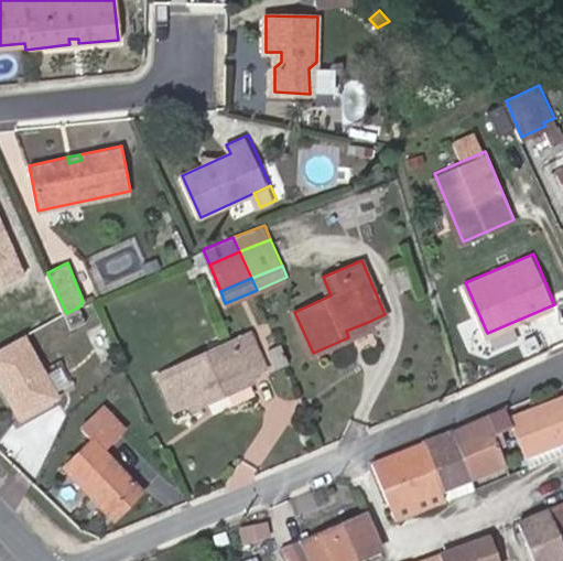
[(72,326),(88,320),(82,305),(66,313),(72,326)]
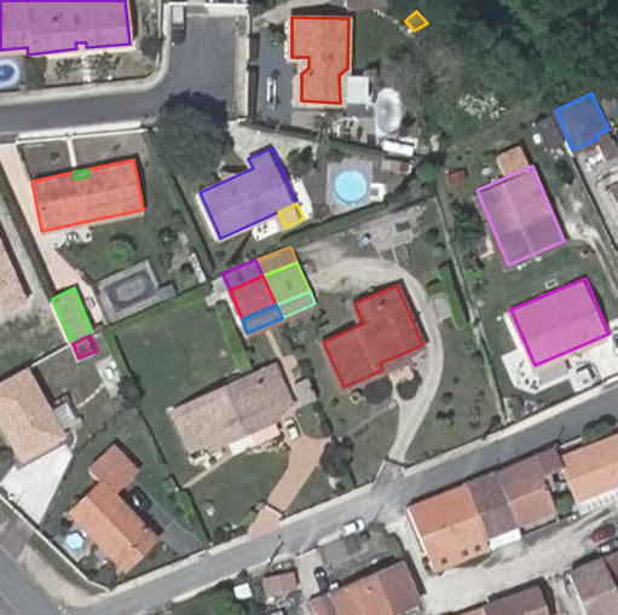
[(406,359),(404,353),(380,363),(382,370),(406,359)]
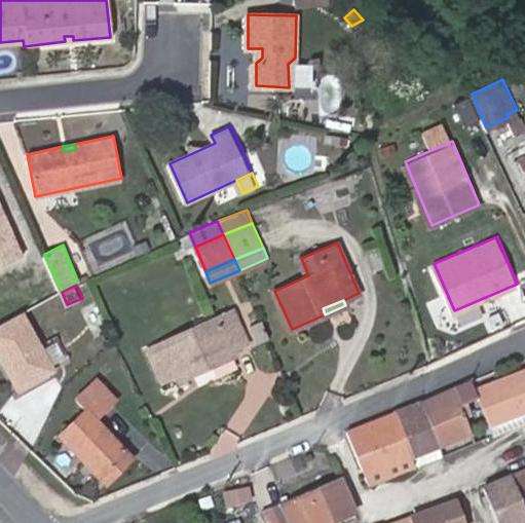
[(235,307),(150,347),(165,379),(180,373),(183,377),(215,363),(212,355),(233,346),(249,338),(235,307)]
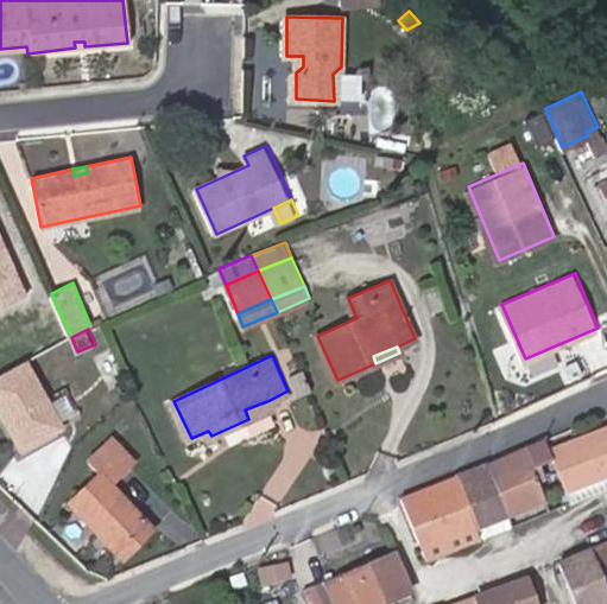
[(313,389),(303,368),(290,374),(299,395),(313,389)]
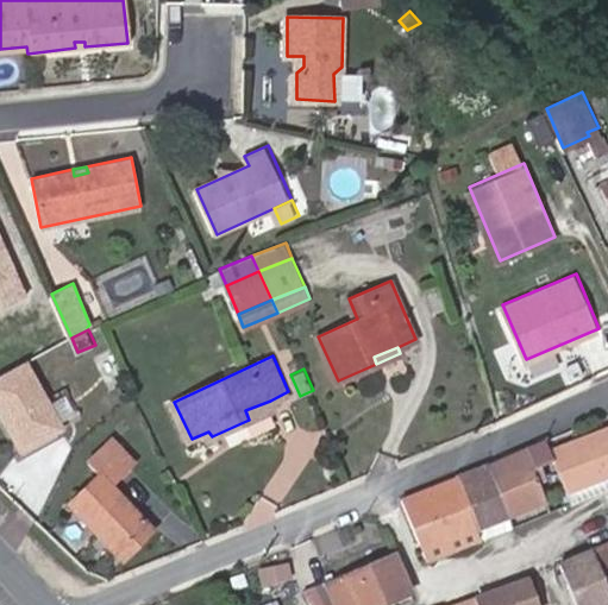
[(270,401),(245,410),(249,420),(274,409),(270,401)]
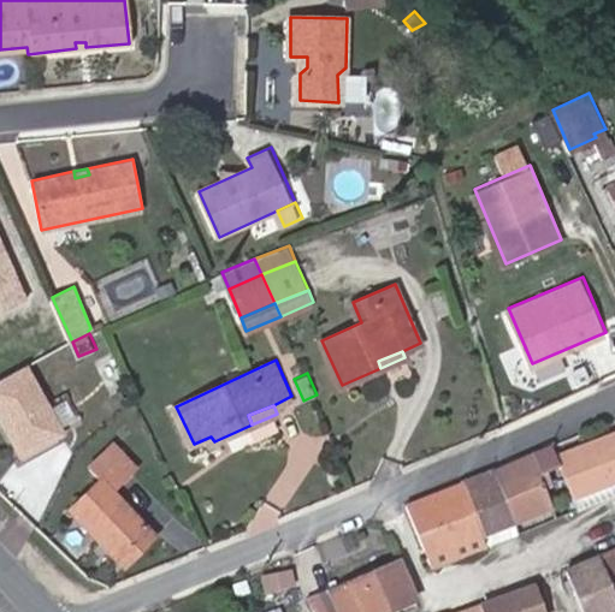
[(566,470),(574,493),(614,477),(614,433),(559,455),(566,470)]
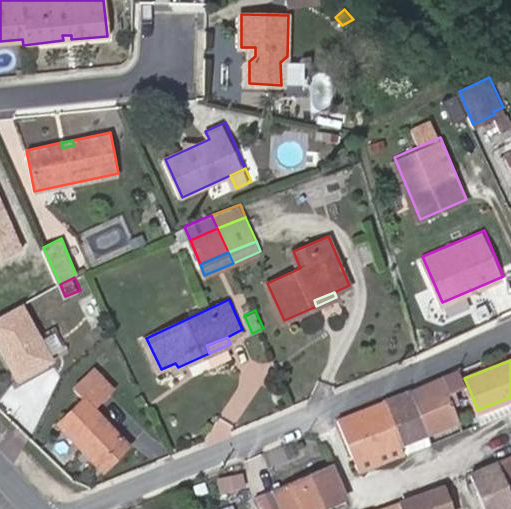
[(76,385),(86,395),(60,420),(106,468),(132,443),(95,404),(113,387),(95,367),(76,385)]
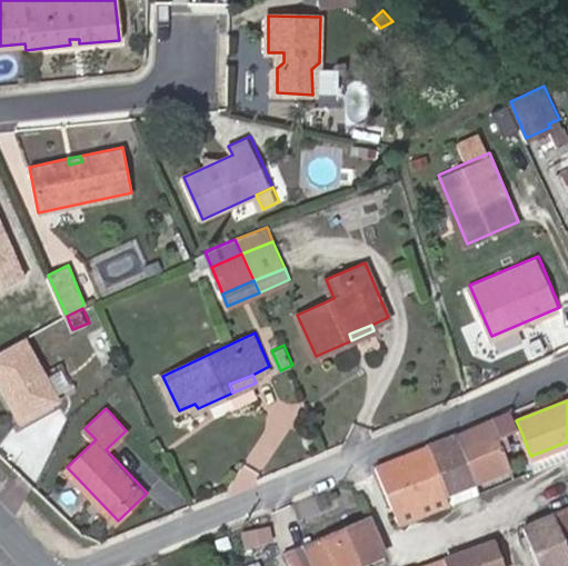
[(522,435),(516,420),(514,408),(491,418),(504,449),(510,447),(509,440),(522,435)]
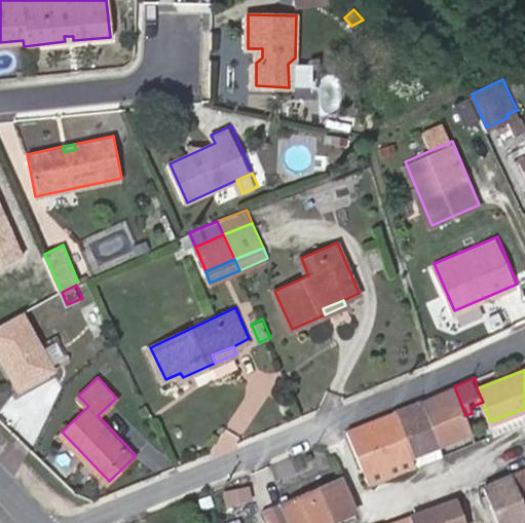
[(440,444),(472,431),(465,415),(454,386),(422,400),(440,444)]
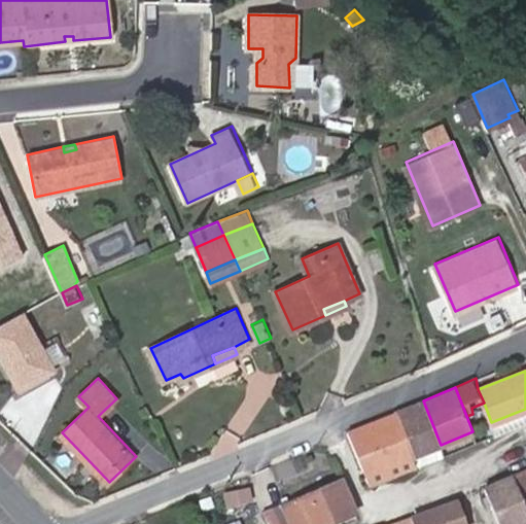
[(423,400),(395,412),(413,455),(441,445),(423,400)]
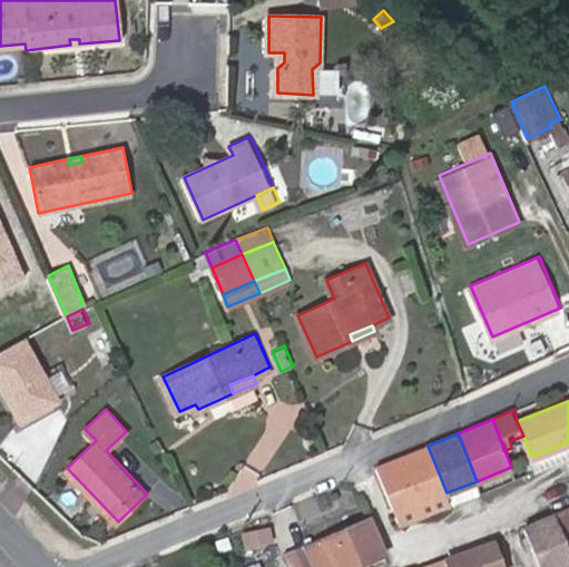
[(393,505),(396,512),(415,505),(447,492),(428,446),(378,466),(393,505)]
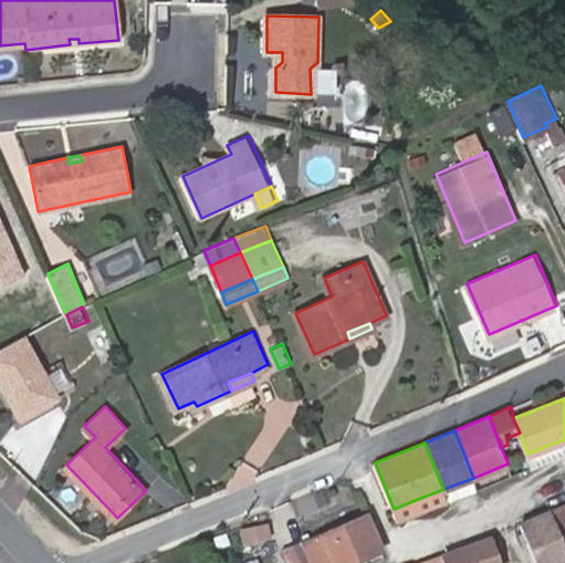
[(449,500),(478,489),(473,478),(443,489),(449,500)]
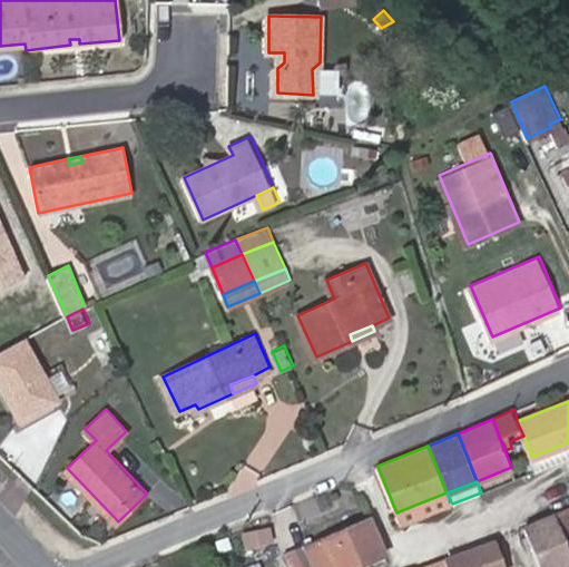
[(421,516),(452,504),(447,492),(415,505),(396,512),(401,525),(421,516)]
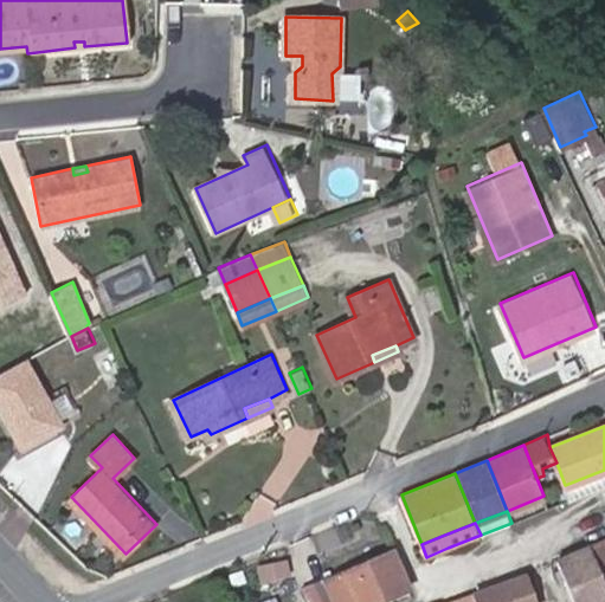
[(604,537),(589,545),(604,577),(604,537)]
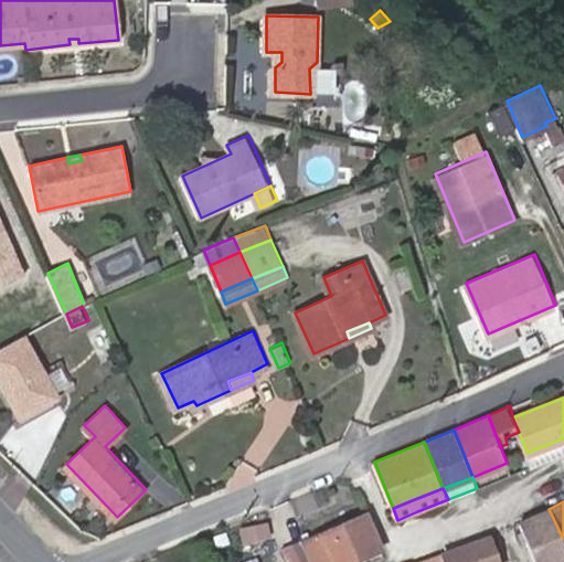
[(519,520),(535,561),(563,561),(563,539),(549,509),(519,520)]
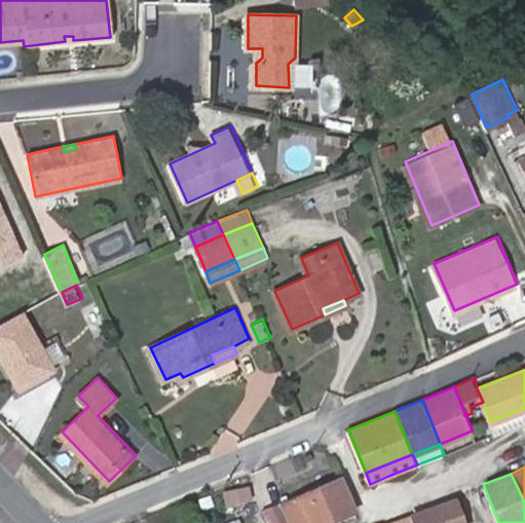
[(325,522),(355,510),(341,475),(326,481),(298,493),(280,500),(291,522),(325,522)]
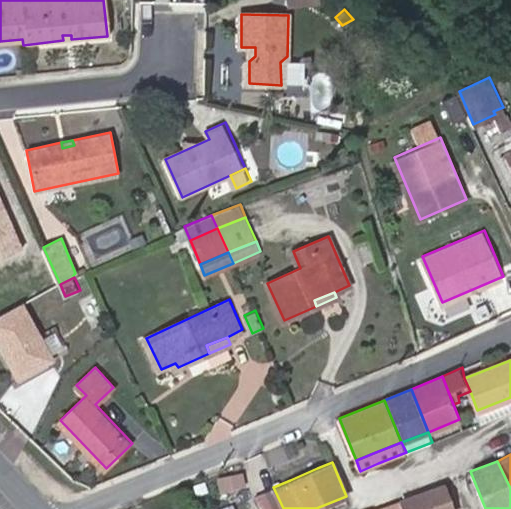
[(403,508),(454,508),(445,484),(400,501),(403,508)]
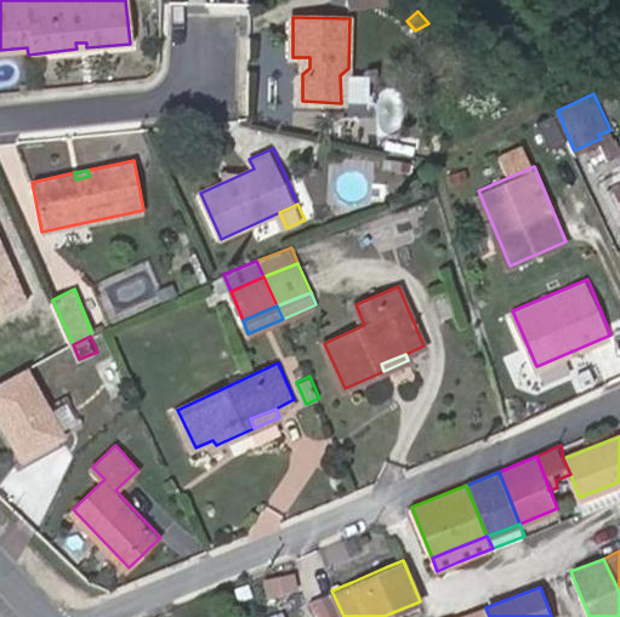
[(343,616),(331,590),(313,599),(320,616),(343,616)]
